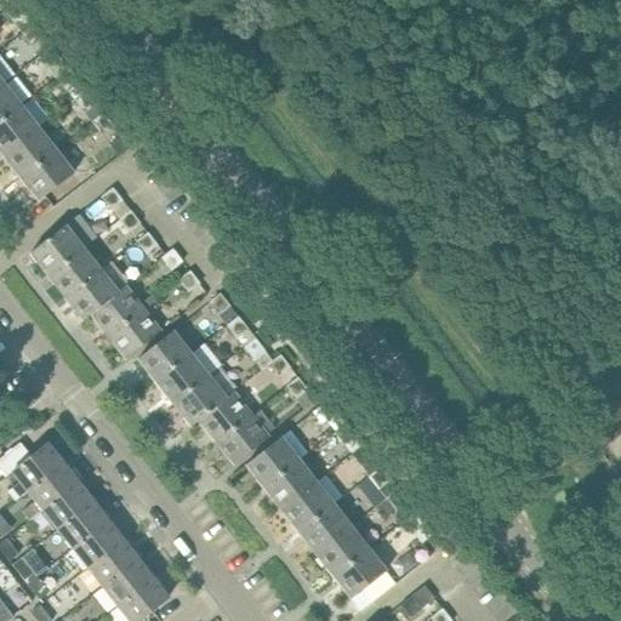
[(15,24),(26,15),(16,3),(5,12),(15,24)]
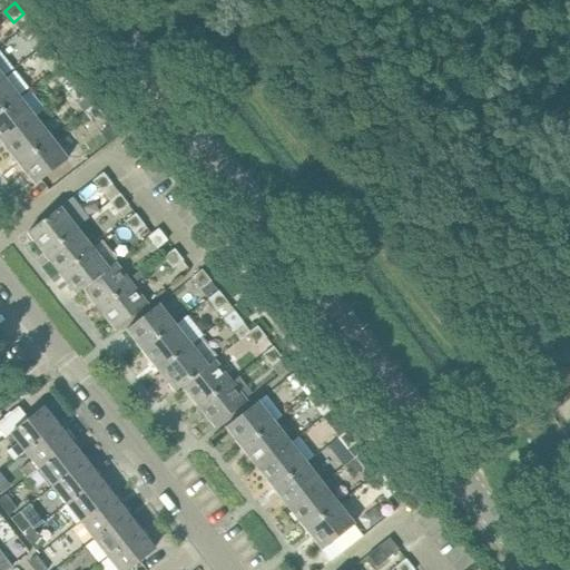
[(29,42),(40,35),(31,23),(20,31),(29,42)]
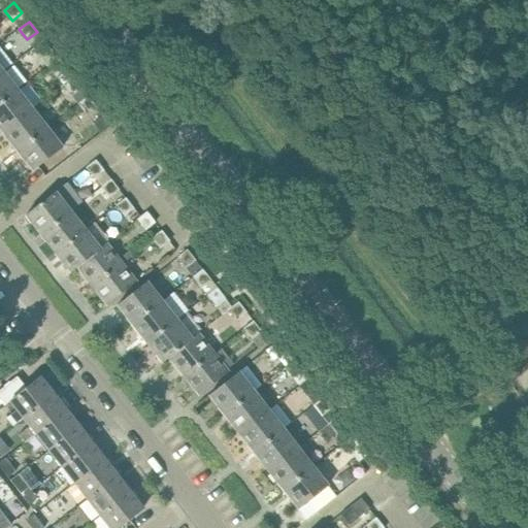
[(41,59),(52,51),(43,40),(33,47),(41,59)]
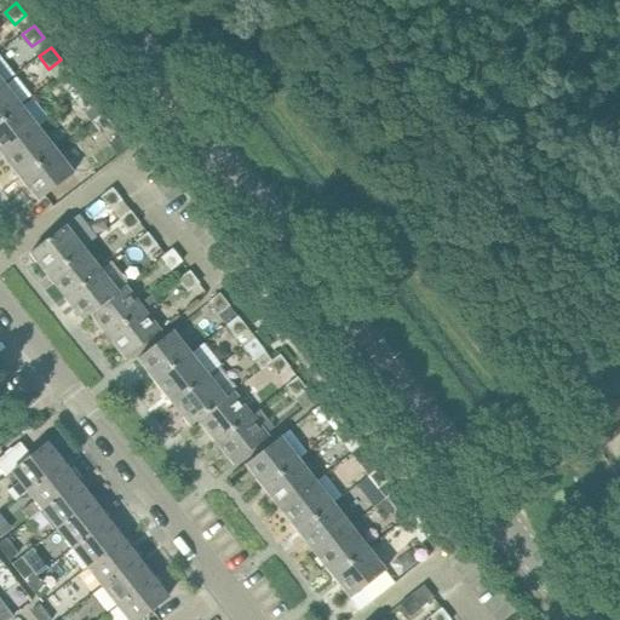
[(67,91),(78,82),(68,69),(57,79),(67,91)]
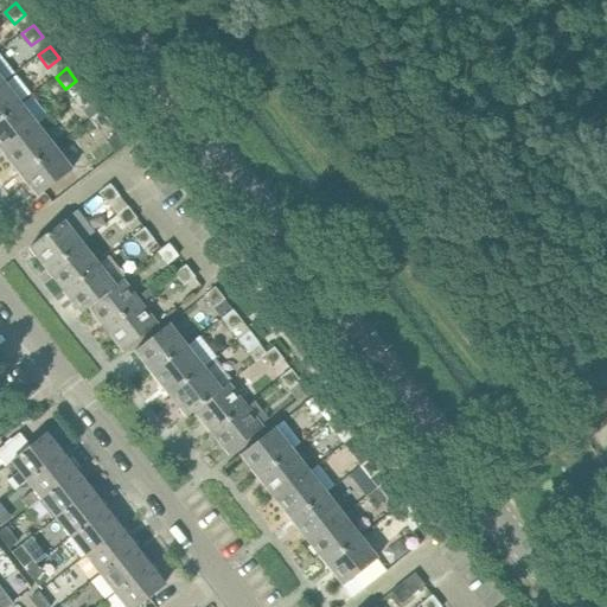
[(0,120),(20,104),(2,83),(0,84),(0,120)]
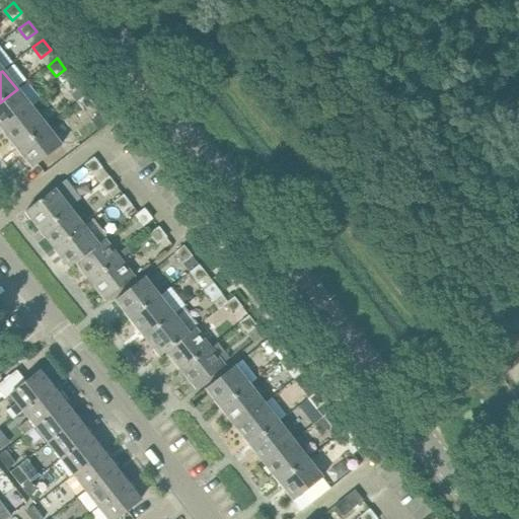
[(70,94),(80,87),(71,77),(62,84),(70,94)]
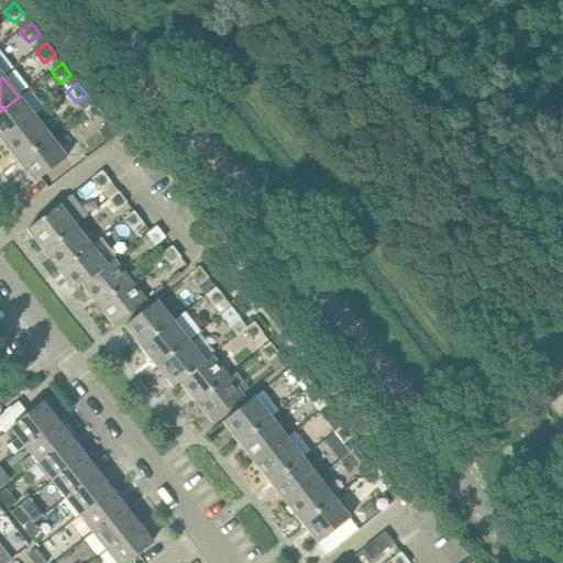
[(0,136),(3,142),(34,118),(19,97),(0,111),(0,136)]
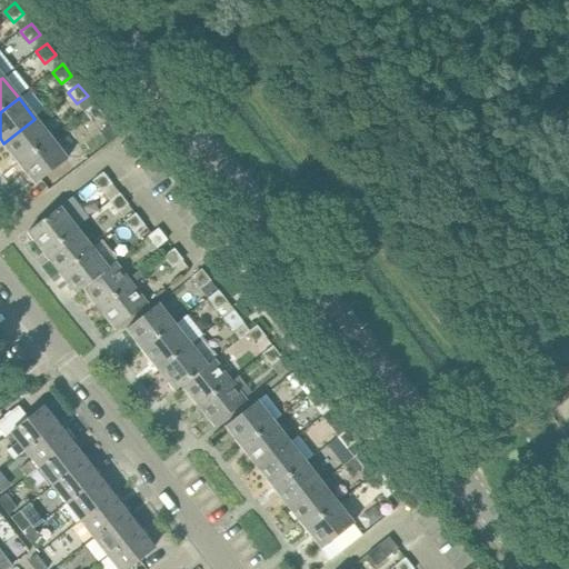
[(93,125),(103,116),(95,105),(83,112),(93,125)]
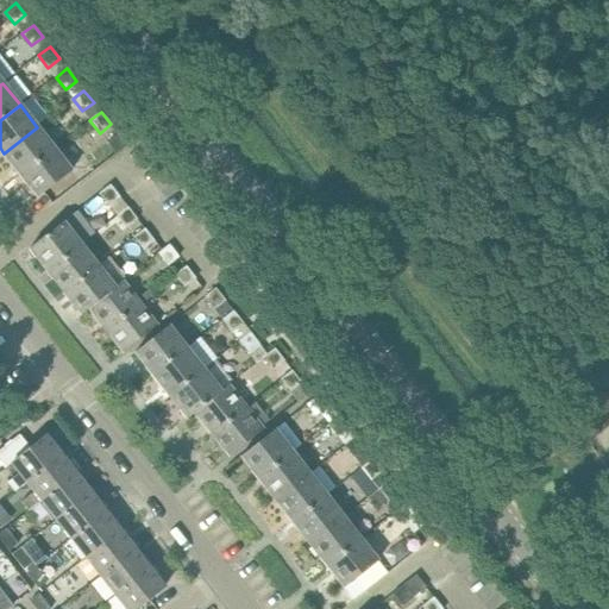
[(37,127),(4,154),(14,167),(12,169),(19,176),(55,149),(37,127)]
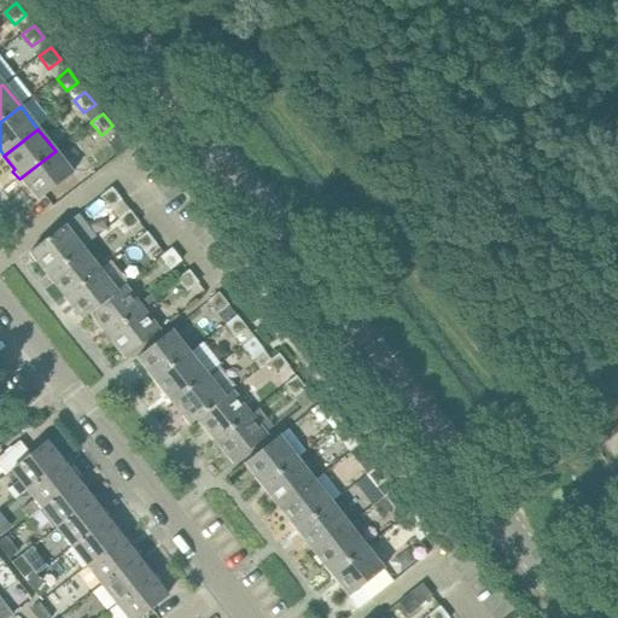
[(118,156),(129,147),(121,136),(109,145),(118,156)]
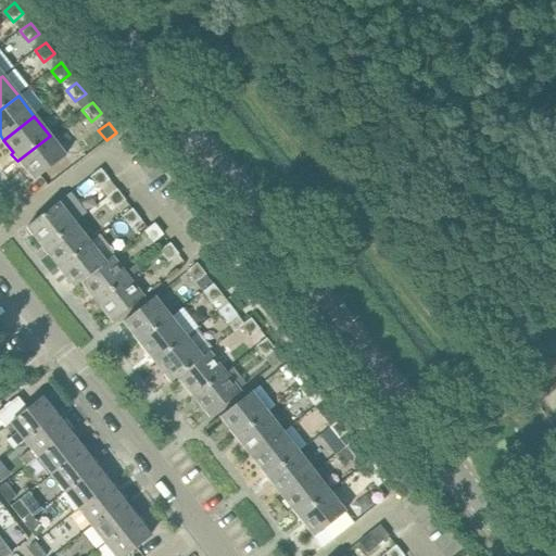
[(65,155),(52,139),(50,136),(17,161),(23,168),(25,167),(35,180),(65,155)]
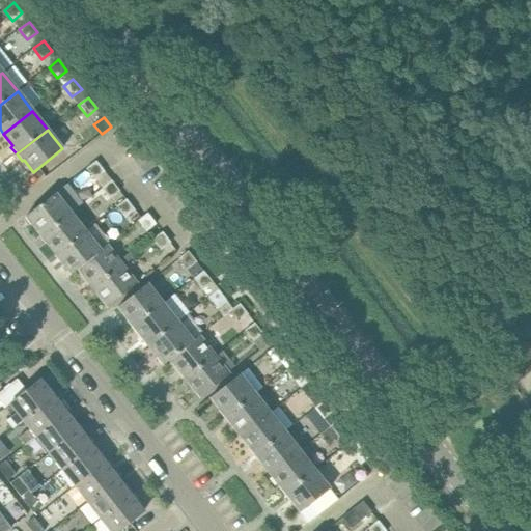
[(94,179),(105,172),(96,161),(86,169),(94,179)]
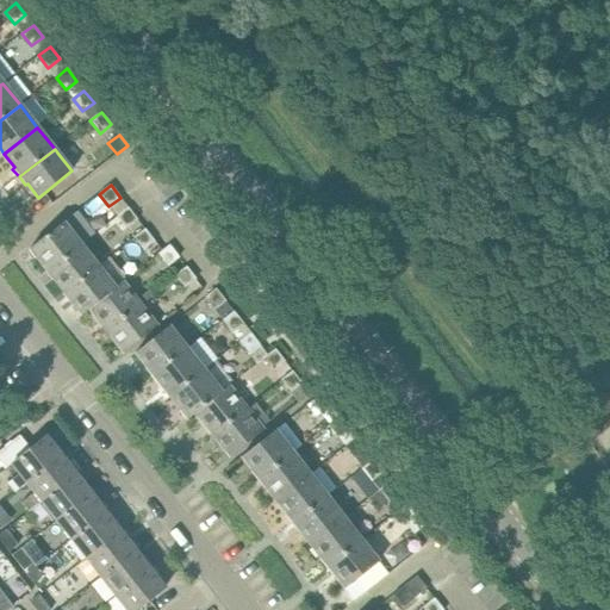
[(125,230),(126,229),(137,221),(128,207),(116,217),(125,230)]
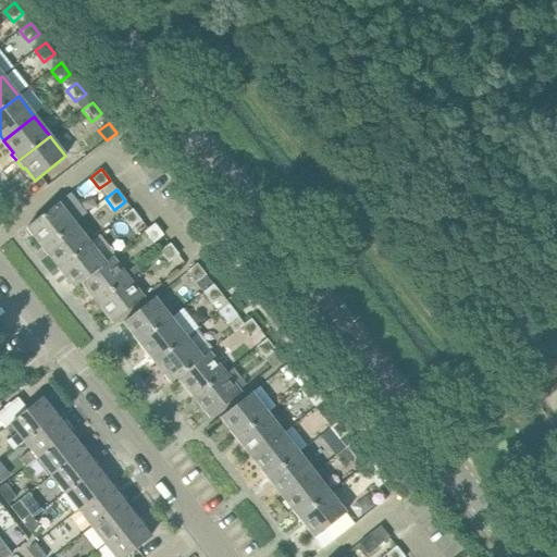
[(44,247),(74,223),(58,202),(25,229),(32,236),(33,234),(44,247)]
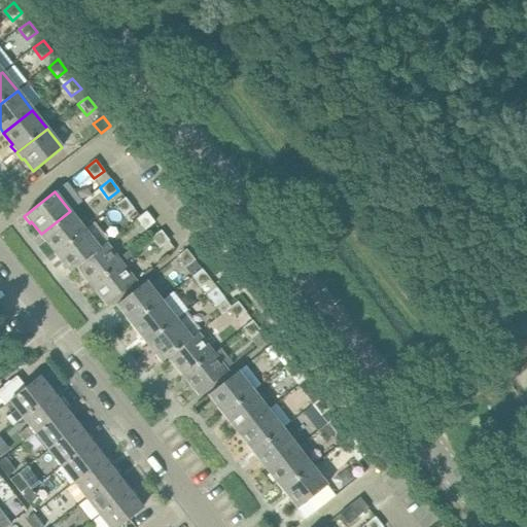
[(124,216),(134,209),(126,198),(115,206),(124,216)]
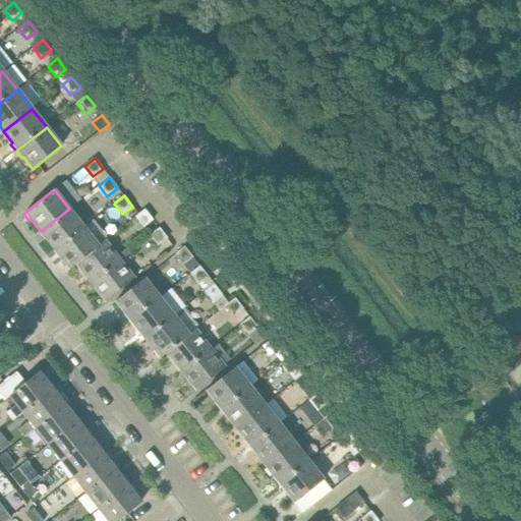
[(44,240),(46,238),(55,250),(83,228),(69,209),(41,231),(39,233),(44,240)]
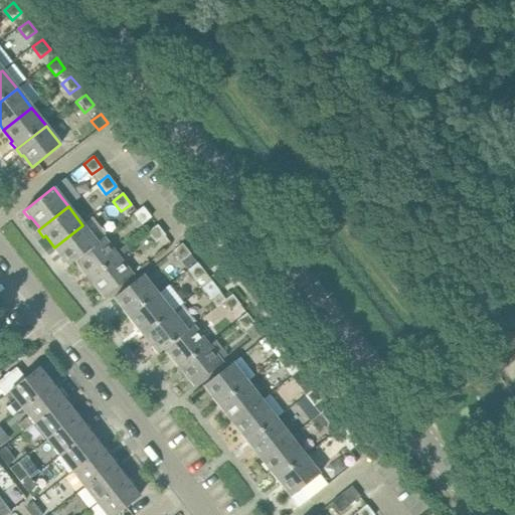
[(142,225),(151,217),(143,207),(134,214),(142,225)]
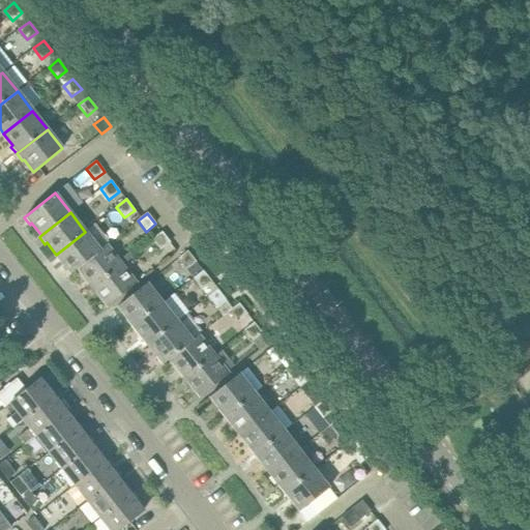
[(60,263),(62,262),(71,273),(78,268),(100,251),(99,249),(85,232),(56,255),(55,256),(60,263)]
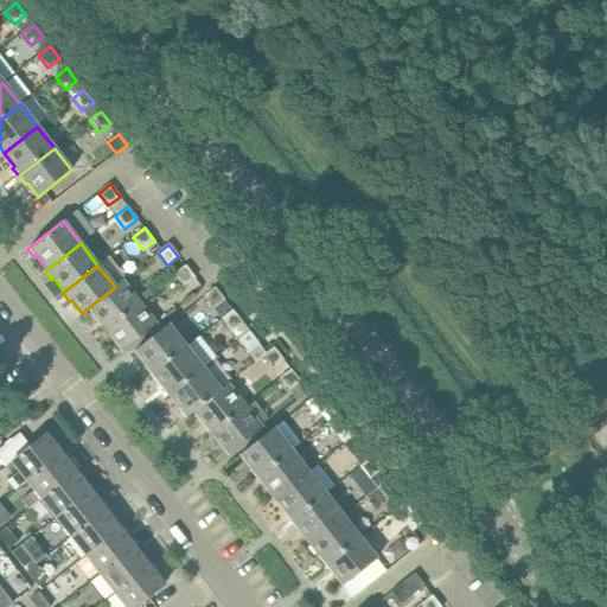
[(184,287),(195,278),(185,266),(174,274),(184,287)]
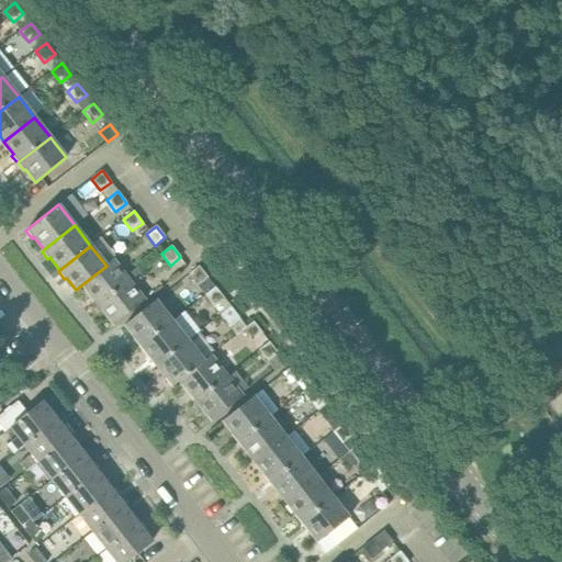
[(107,266),(82,284),(99,305),(130,280),(114,260),(107,266)]
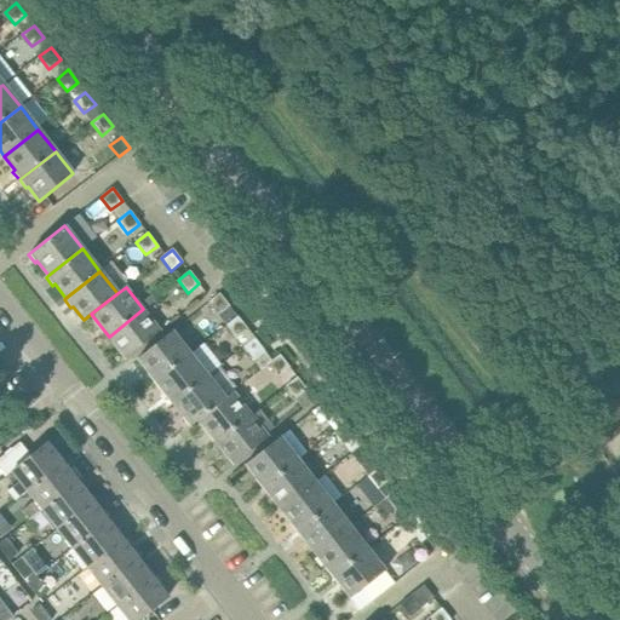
[(218,315),(229,306),(219,294),(208,303),(218,315)]
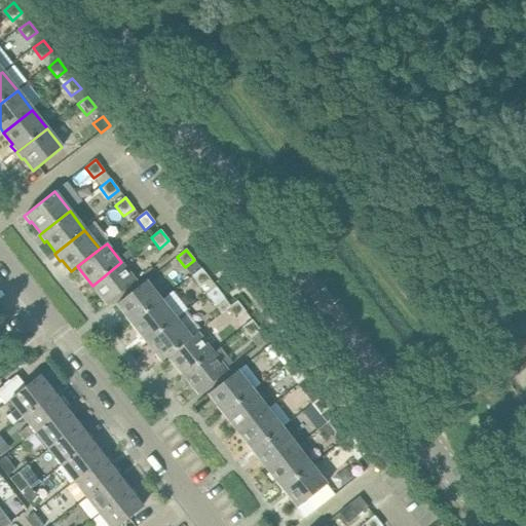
[(107,304),(123,292),(136,280),(121,262),(92,286),(107,304)]
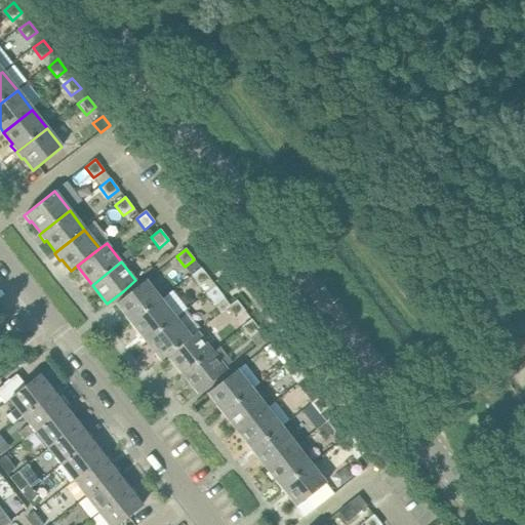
[(191,293),(200,286),(209,279),(201,269),(192,276),(192,277),(184,283),(191,293)]
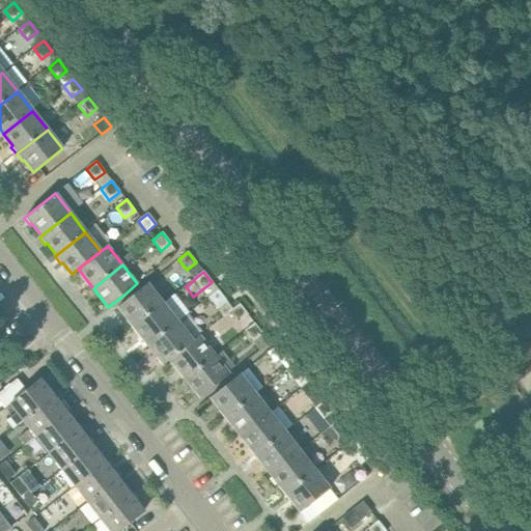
[(147,283),(134,294),(118,307),(128,318),(126,320),(132,328),(133,326),(163,303),(147,283)]
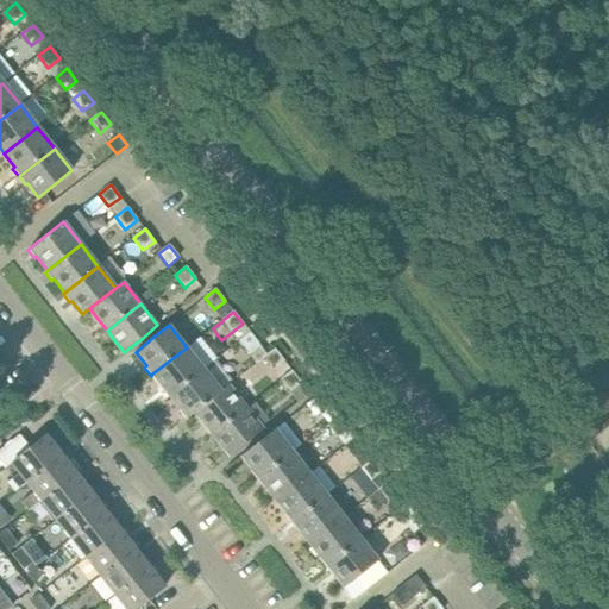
[(249,353),(259,345),(250,332),(239,341),(249,353)]
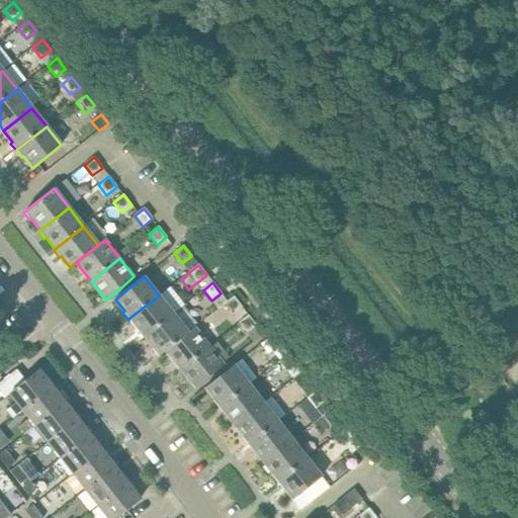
[(143,338),(145,337),(173,315),(159,295),(130,318),(140,330),(138,331),(143,338)]
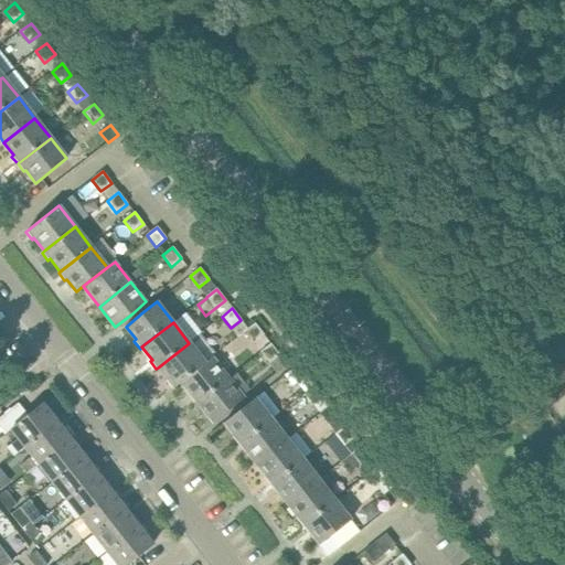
[(254,343),(264,334),(255,323),(244,331),(254,343)]
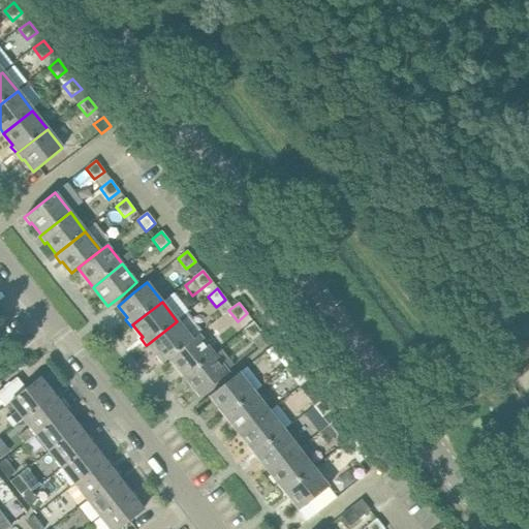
[(169,359),(198,335),(197,334),(190,339),(177,321),(148,344),(157,356),(156,358),(161,364),(163,363),(163,364),(169,359)]
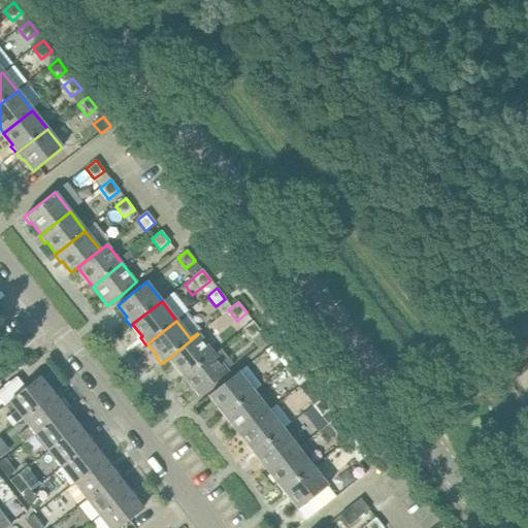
[(252,339),(261,332),(253,321),(243,329),(252,339)]
